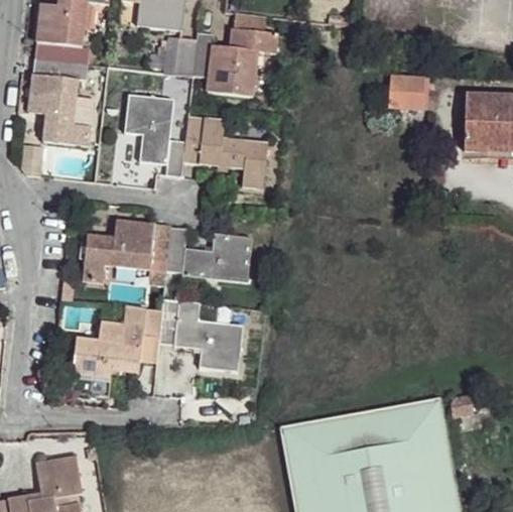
[(59,0),(58,7),(41,5),(38,44),(81,48),(87,5),(105,6),(105,0),(59,0)]
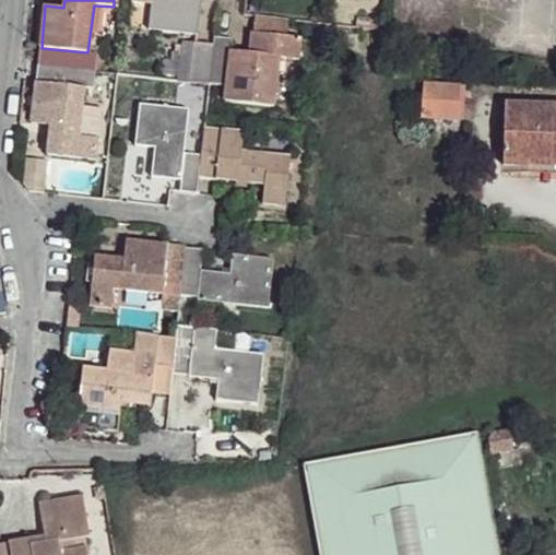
[(150,0),(146,28),(197,35),(201,0),(150,0)]
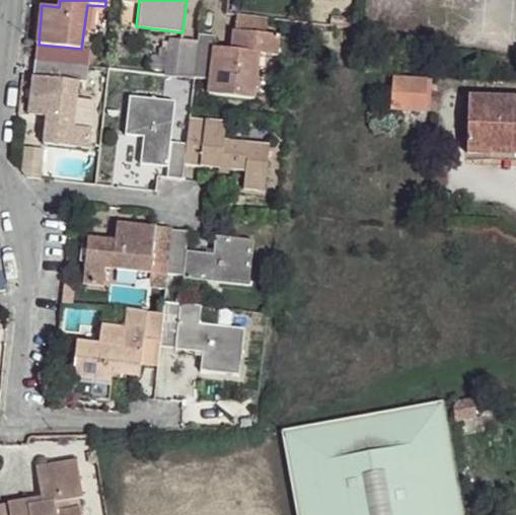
[(230,54),(214,53),(211,76),(209,90),(254,95),(261,52),(276,54),(280,33),(235,27),(230,54)]
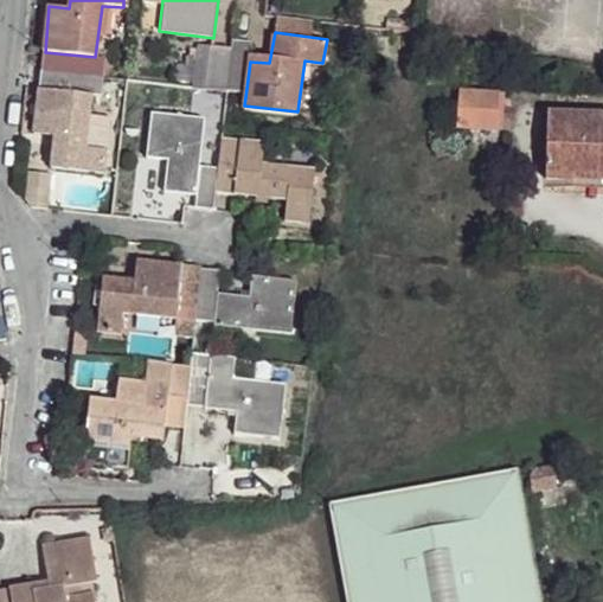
[(251,38),(232,37),(226,89),(247,89),(250,62),(251,38)]
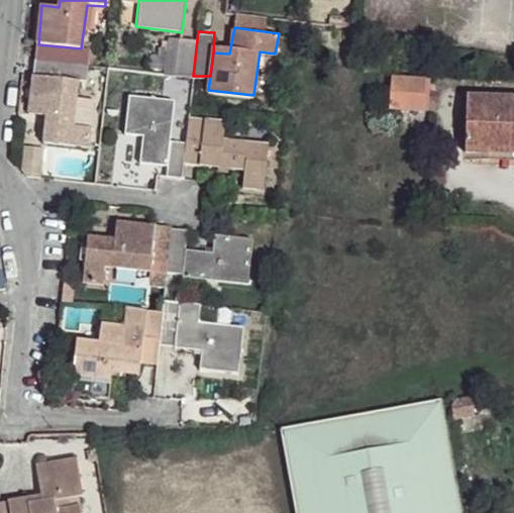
[(81,48),(38,44),(35,59),(88,64),(89,49),(81,48)]
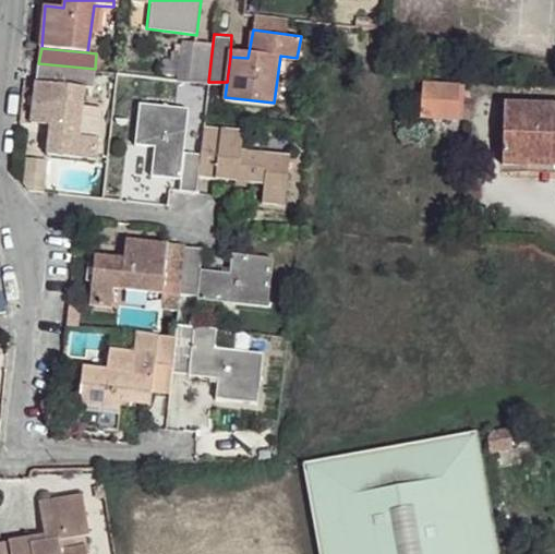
[(95,69),(38,63),(37,79),(85,85),(92,87),(95,69)]
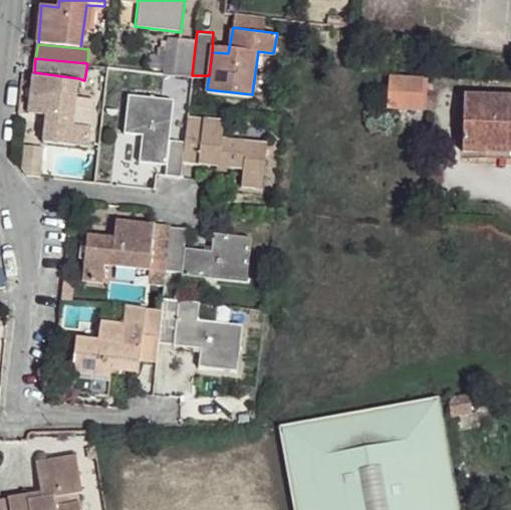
[(78,78),(34,72),(29,109),(47,113),(45,142),(87,147),(90,126),(74,122),(78,78)]
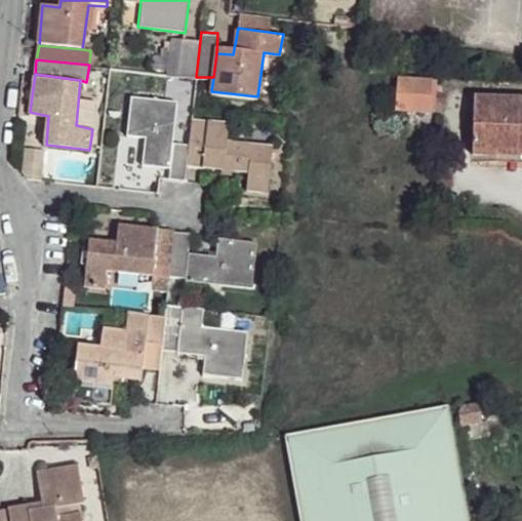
[(431,77),(398,75),(397,107),(430,109),(431,77)]
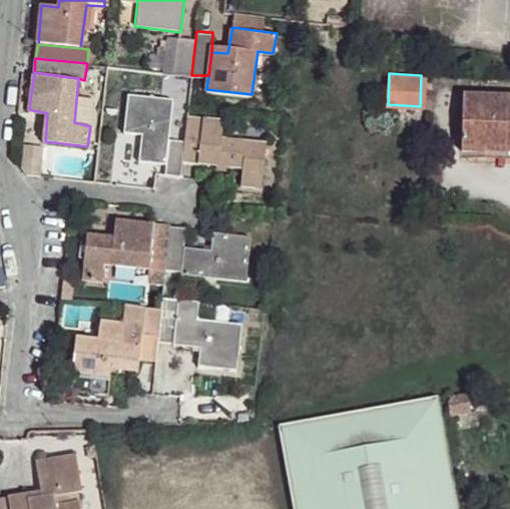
[(509,93),(465,92),(461,151),(486,153),(487,142),(509,142),(509,93)]
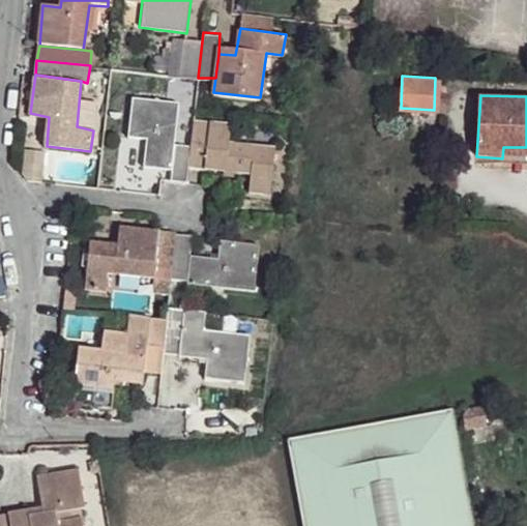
[(178,104),(133,97),(127,135),(147,139),(143,165),(171,168),(175,137),(178,104)]
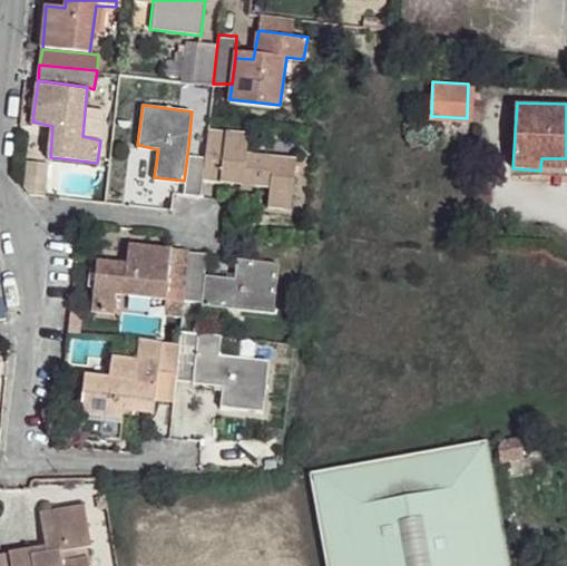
[(226,130),(208,128),(205,149),(204,175),(221,178),(226,130)]
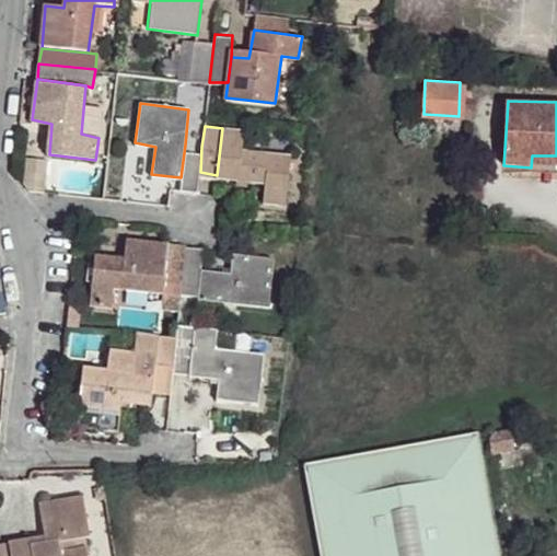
[(264,134),(222,128),(217,175),(266,182),(265,201),(286,204),(290,154),(262,150),(264,134)]
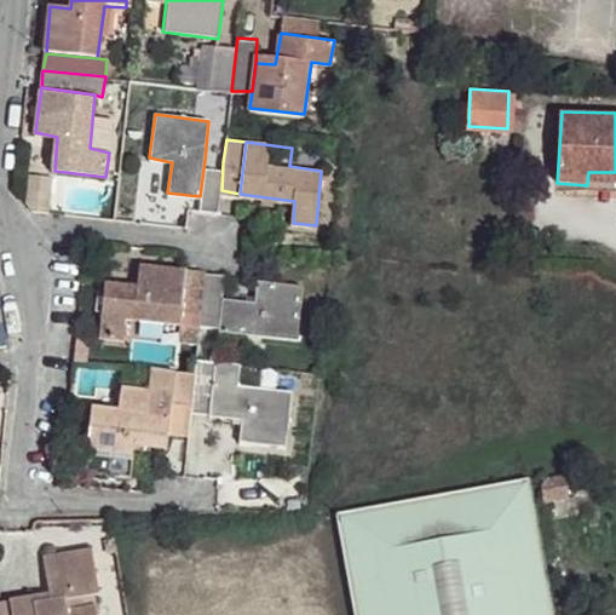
[(223,162),(205,160),(200,196),(199,210),(218,211),(222,190),(223,162)]
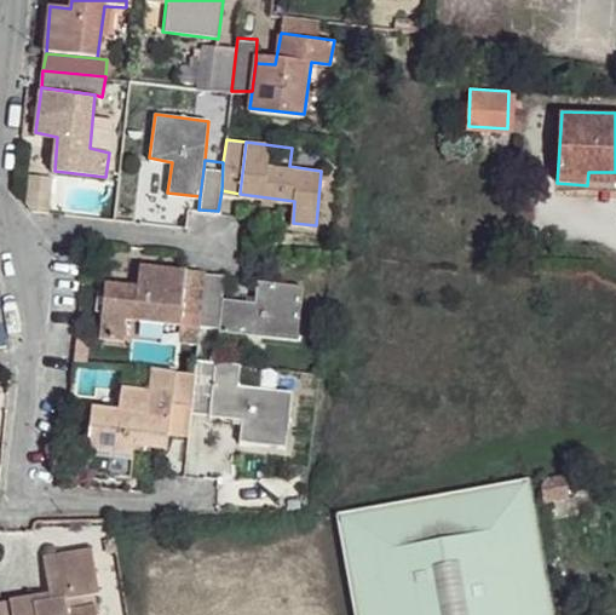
[(615,172),(588,172),(587,185),(615,185),(615,172)]
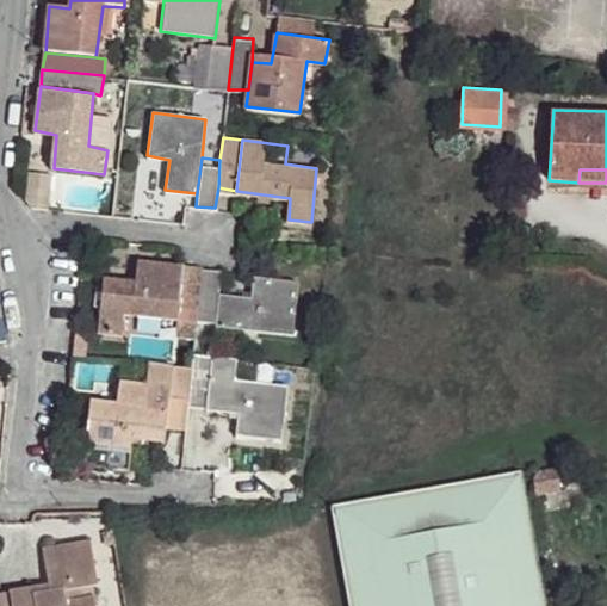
[(178,266),(138,261),(135,282),(104,279),(95,331),(122,334),(125,313),(177,319),(184,266),(178,266)]
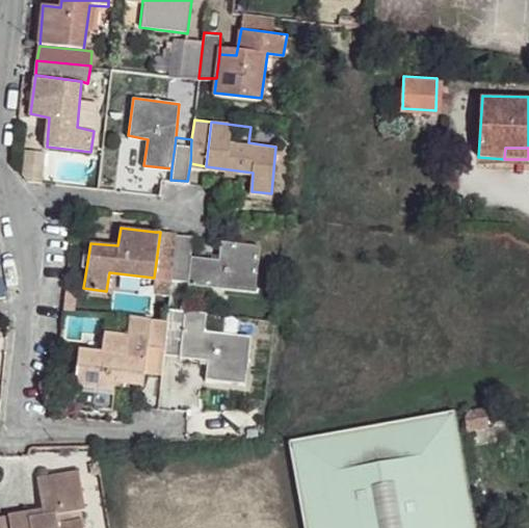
[(176,233),(160,232),(154,278),(172,279),(175,237),(176,233)]
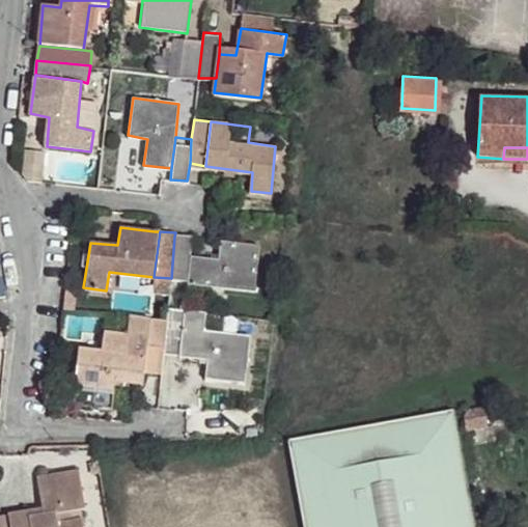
[(191,239),(174,237),(171,278),(186,280),(190,255),(191,239)]
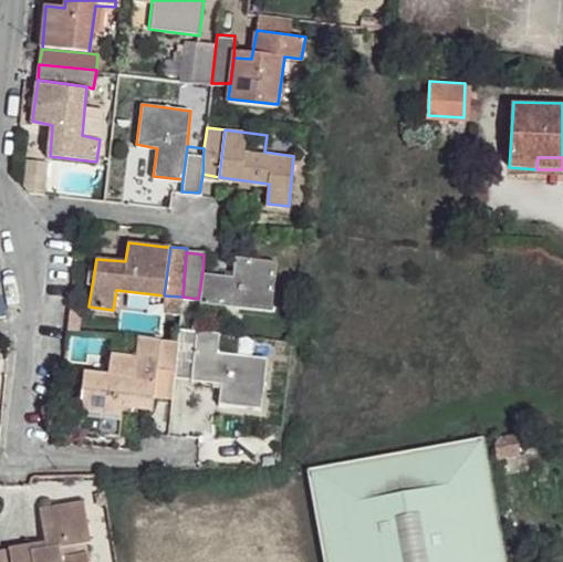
[(230,277),(202,272),(198,299),(198,302),(271,311),(275,262),(236,256),(230,277)]
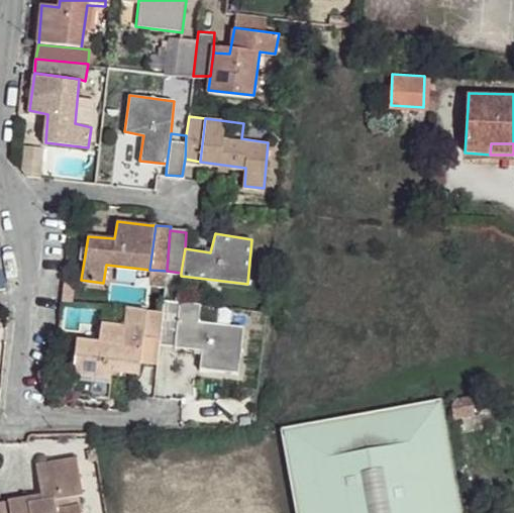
[(179,303),(162,300),(160,313),(159,342),(174,344),(179,303)]
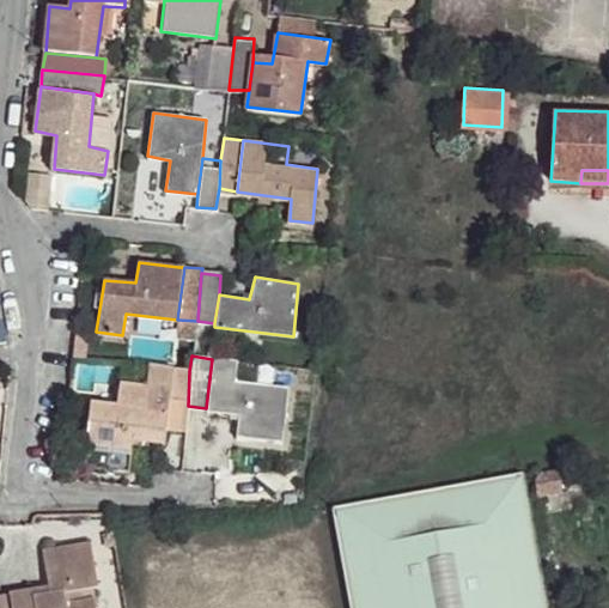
[(235,360),(212,359),(206,408),(205,411),(239,414),(237,437),(281,439),(286,388),(233,382),(235,360)]
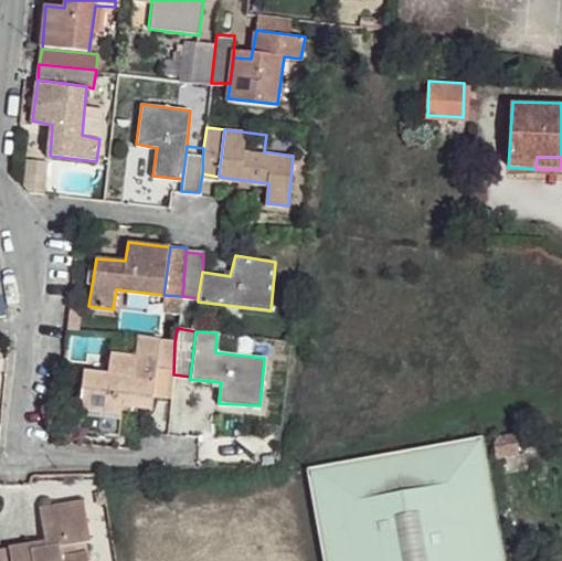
[(84,371),(78,429),(118,434),(122,403),(128,403),(152,408),(155,395),(161,339),(138,337),(136,358),(113,355),(109,376),(84,371)]
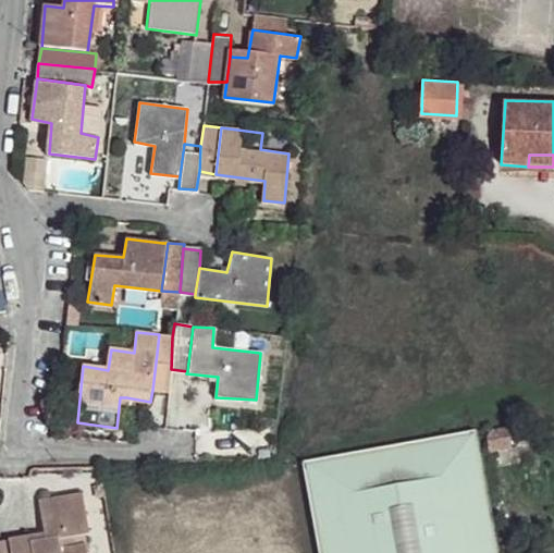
[(505,427),(483,430),(485,449),(509,445),(505,427)]
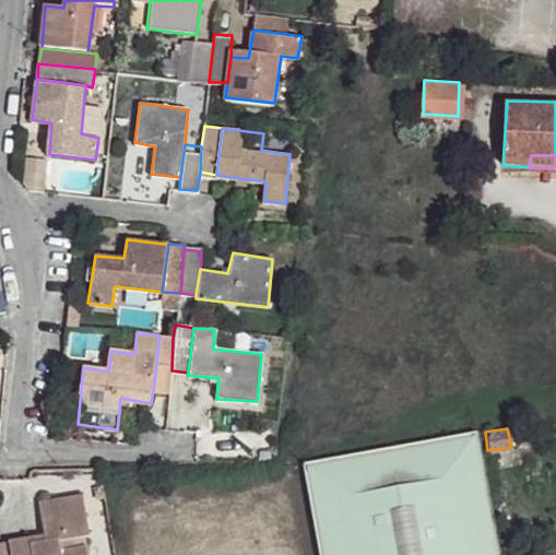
[(498,554),(476,429),(302,459),(318,554),(498,554)]
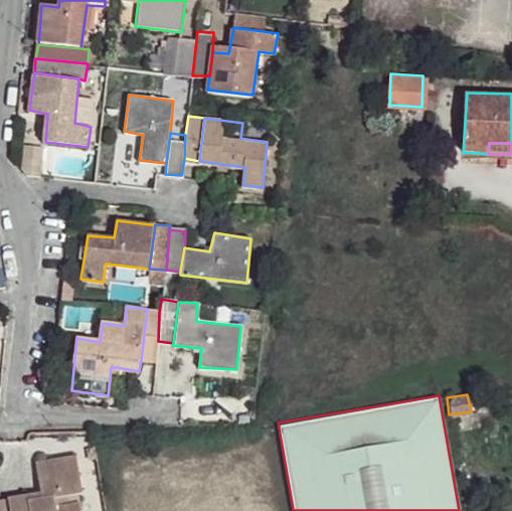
[(77,457),(37,462),(40,494),(8,498),(9,510),(79,510),(77,495),(82,494),(77,457)]
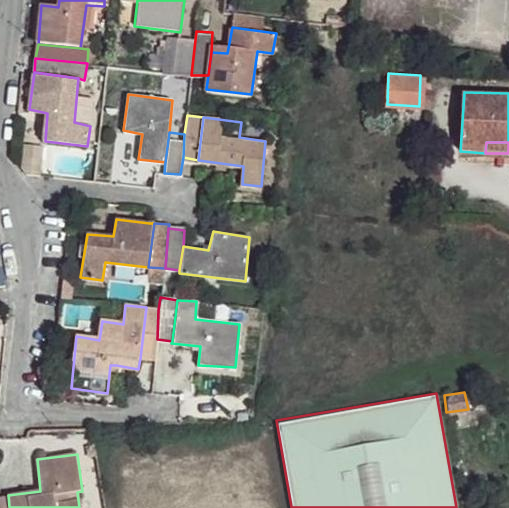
[(9,507),(8,495),(0,496),(0,507),(9,507)]
